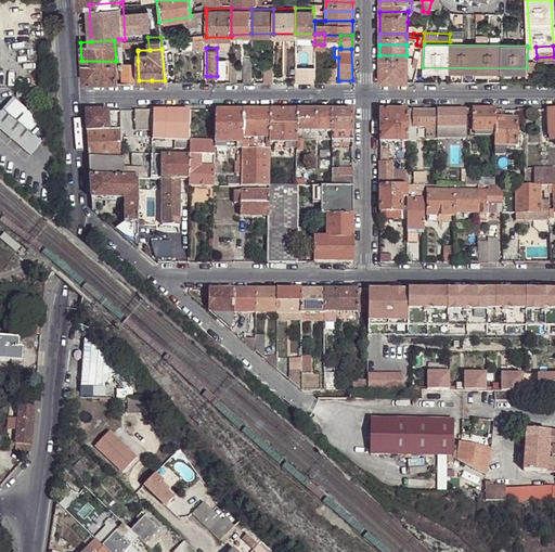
[(407,55),(379,55),(379,80),(407,80),(407,55)]
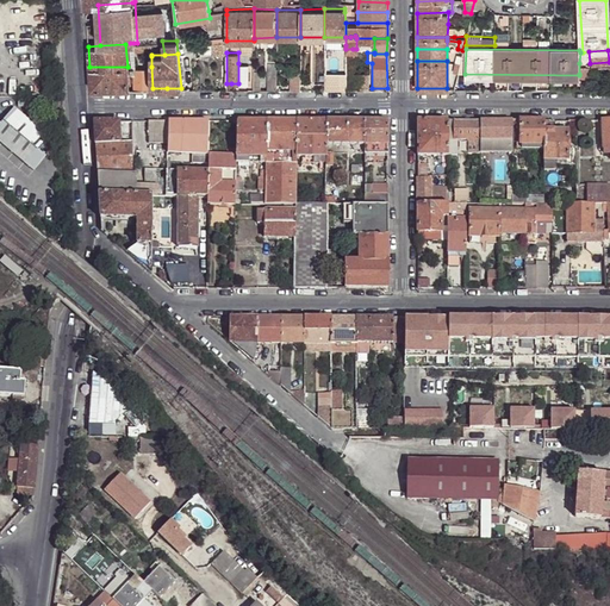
[(248,83),(248,63),(238,63),(238,83),(248,83)]
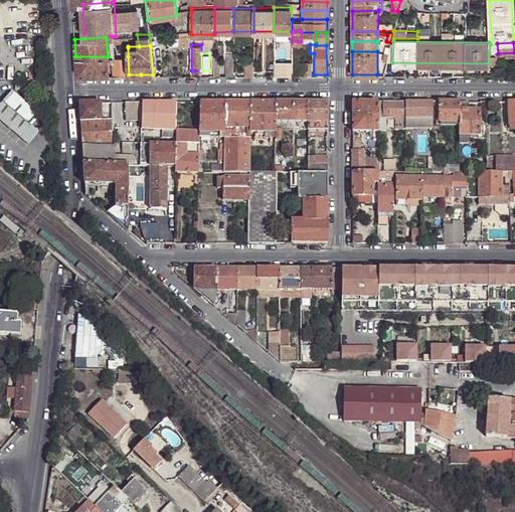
[(498,53),(489,53),(489,62),(498,62),(498,53)]
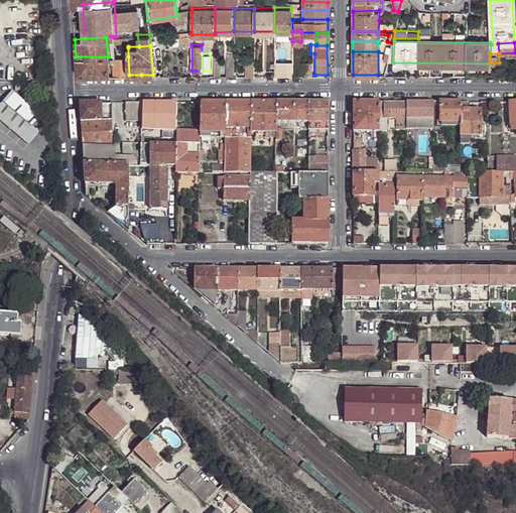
[(108,56),(76,56),(77,75),(109,75),(108,59),(108,56)]
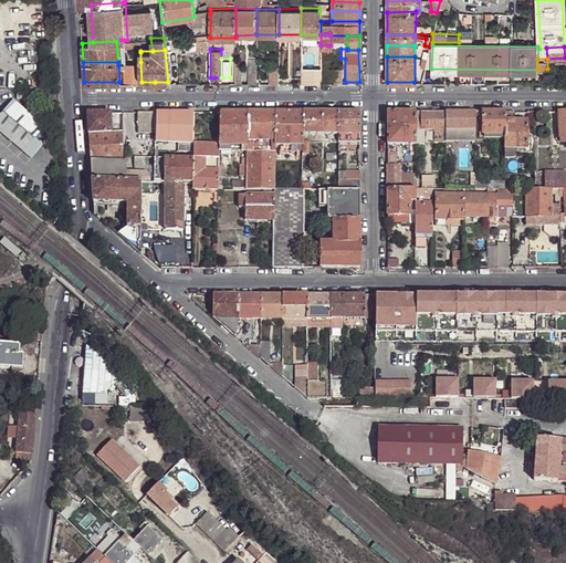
[(138,62),(123,62),(123,65),(125,82),(142,82),(140,62),(138,62)]
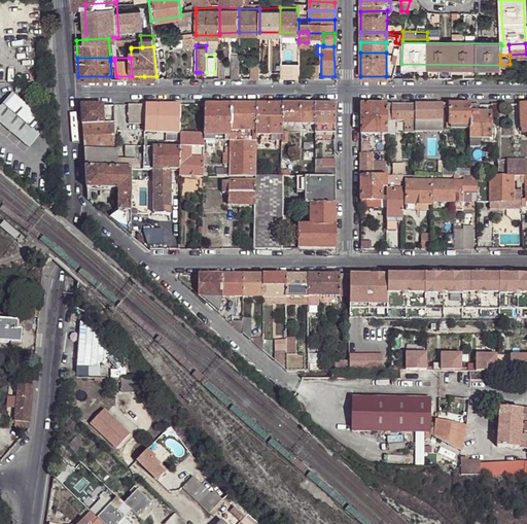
[(280,60),(280,76),(290,76),(290,61),(280,60)]
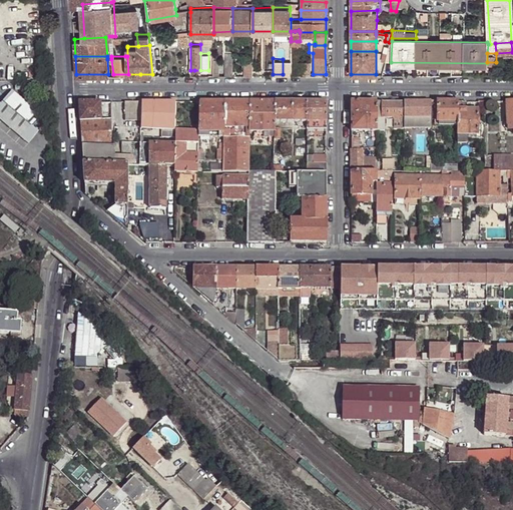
[(291,60),(291,74),(310,73),(310,61),(291,60)]
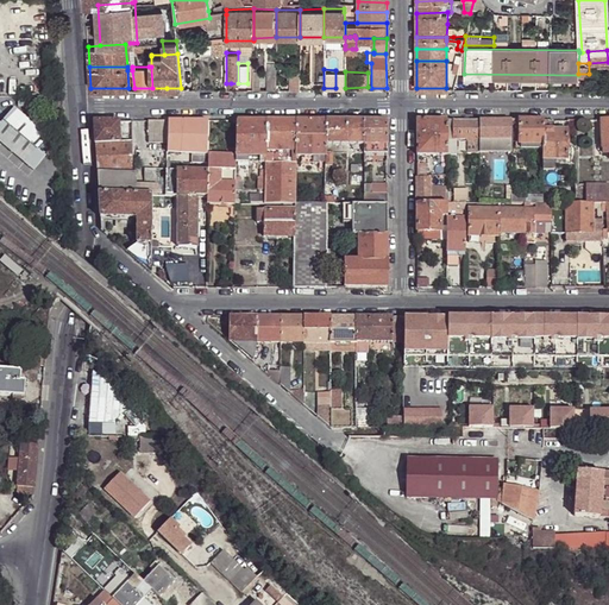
[(13,102),(0,115),(0,139),(31,169),(44,153),(36,146),(46,134),(13,102)]
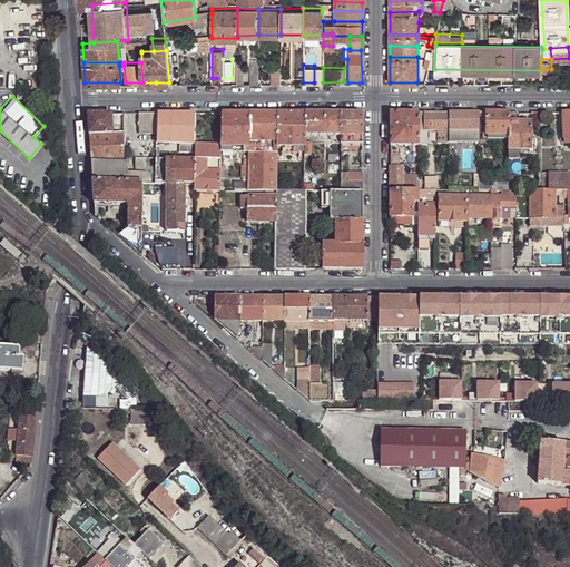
[(123,128),(124,110),(111,110),(87,110),(89,130),(112,129),(123,128)]
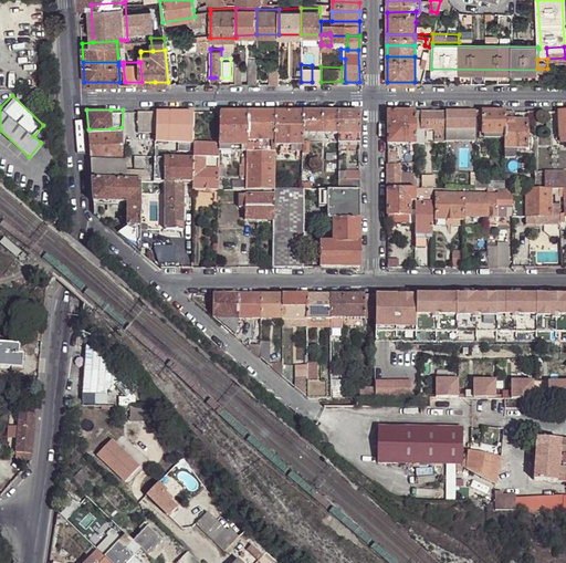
[(155,122),(155,110),(137,110),(137,122),(137,128),(155,128),(155,122)]
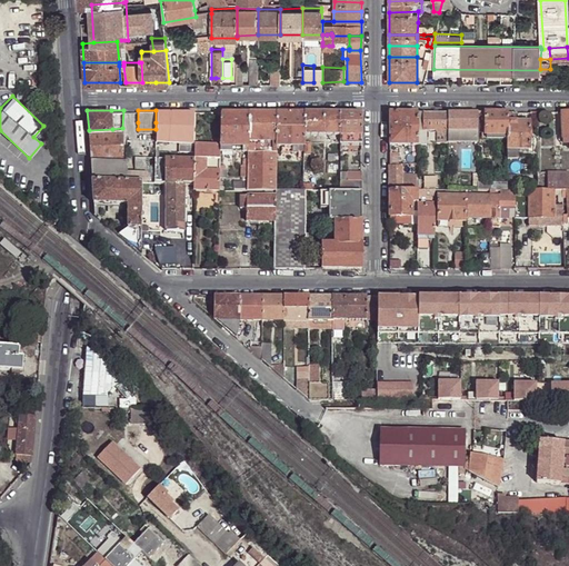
[(248,139),(249,110),(221,110),(220,141),(220,144),(222,144),(232,144),(248,144),(248,139)]
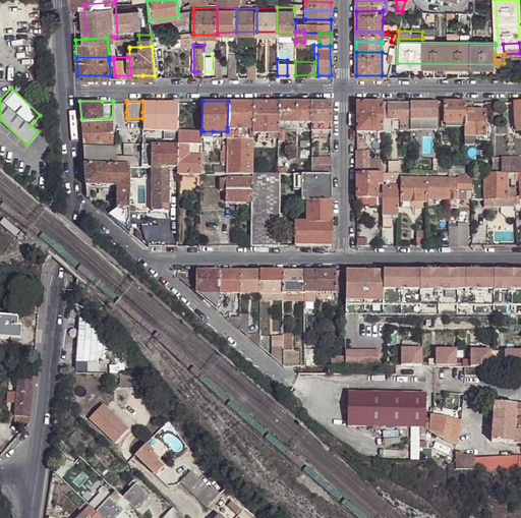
[(227,127),(252,128),(253,101),(228,101),(227,127)]
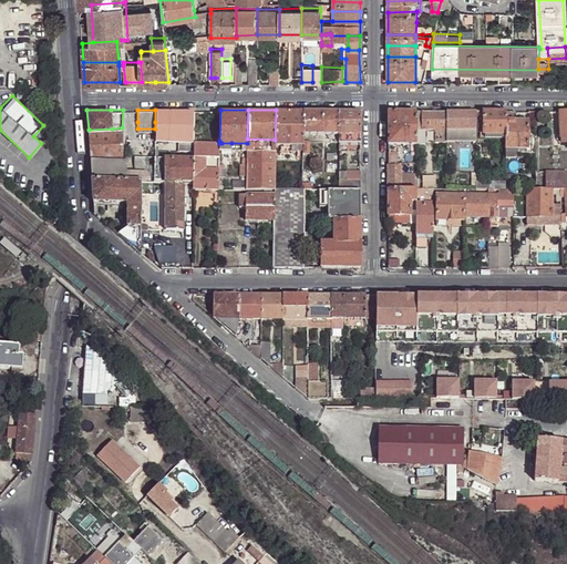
[(275,140),(275,142),(280,143),(302,143),(302,139),(302,131),(303,110),(276,110),(275,140)]
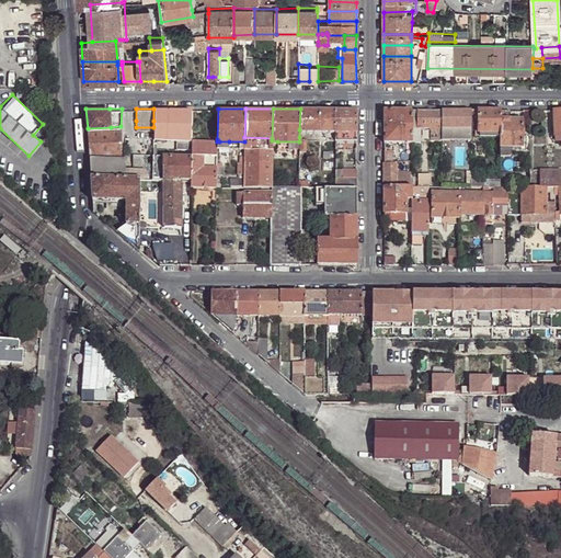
[(299,129),(334,131),(334,109),(300,109),(299,129)]
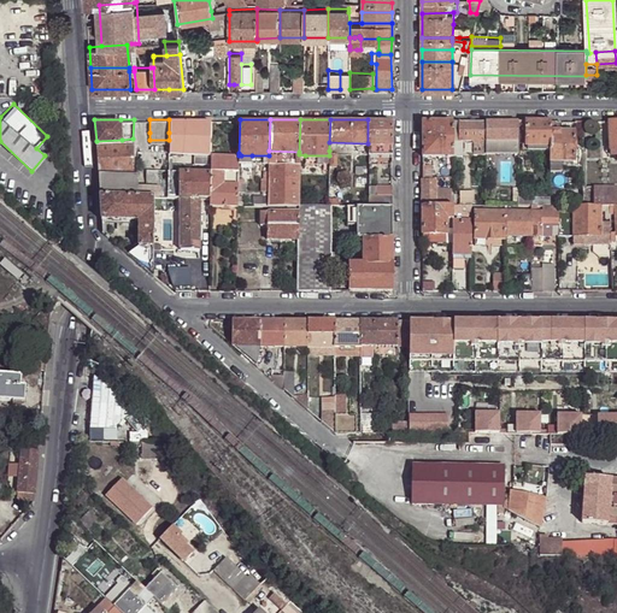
[(368,119),(368,143),(391,143),(391,119),(368,119)]
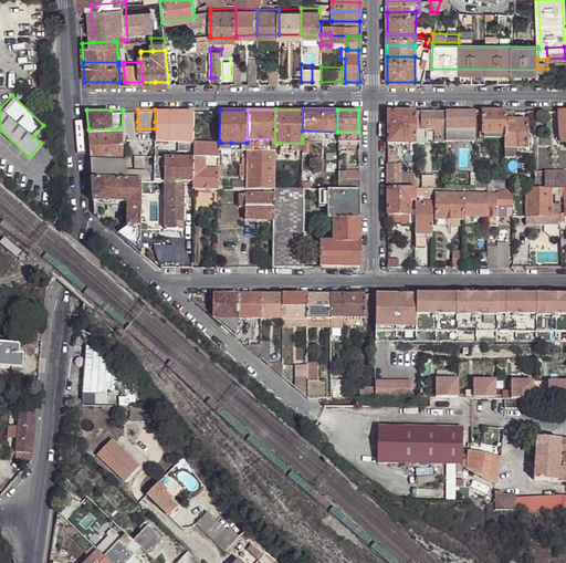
[(415,142),(413,134),(413,127),(415,110),(386,110),(387,142),(415,142)]
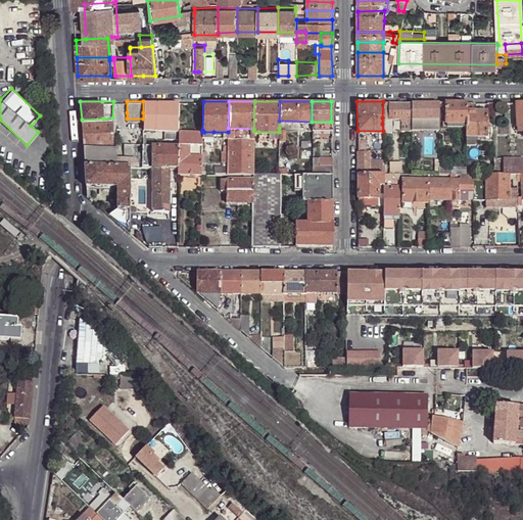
[(410,117),(410,101),(383,101),(382,117),(410,117)]
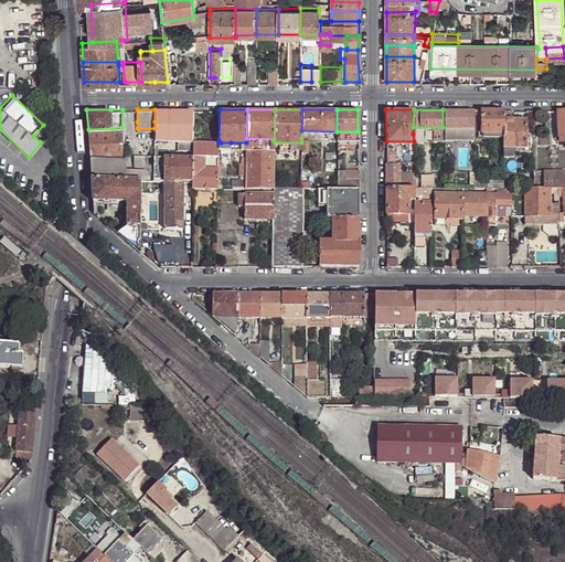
[(454,127),(464,127),(464,109),(456,109),(443,109),(443,127),(454,127)]
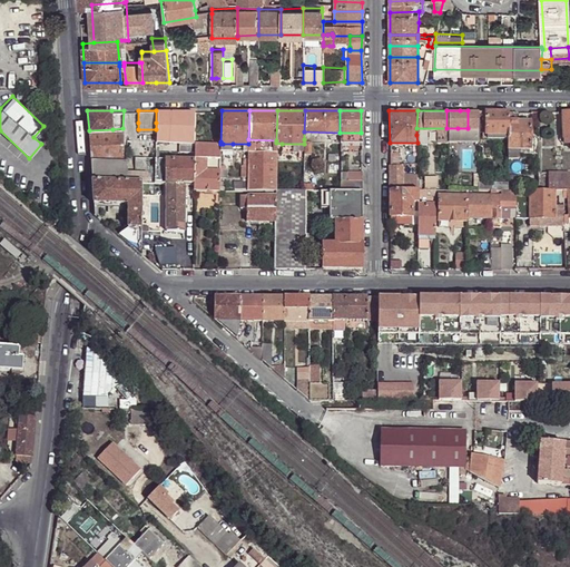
[(478,128),(478,110),(468,110),(468,128),(473,128),(478,128)]
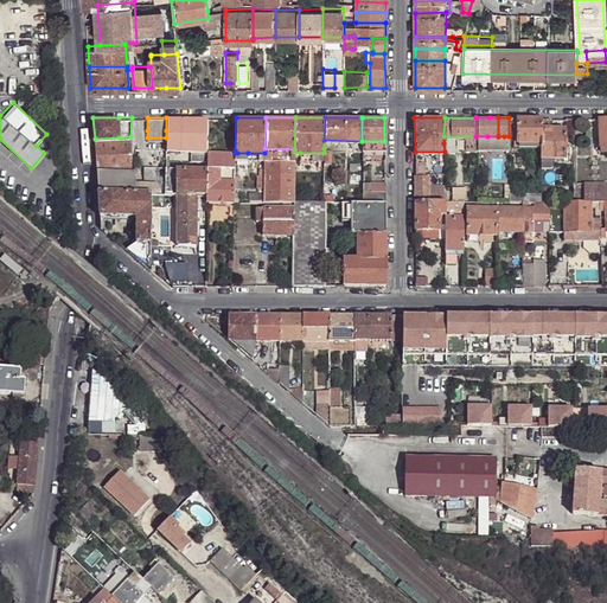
[(541,127),(541,117),(517,117),(517,141),(541,141),(541,127)]
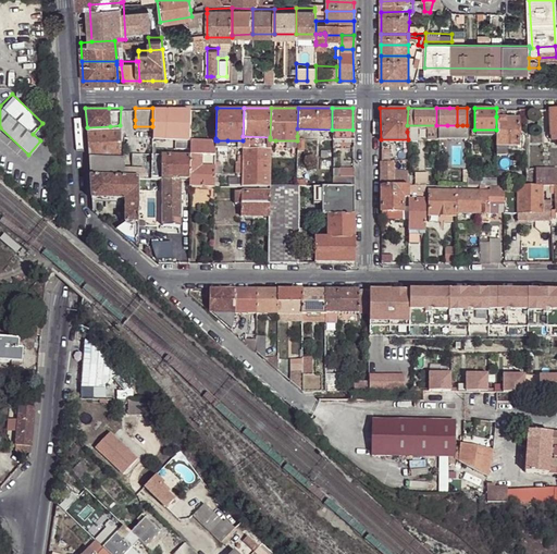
[(505,117),(504,115),(498,115),(498,117),(496,117),(496,130),(496,135),(496,143),(506,143),(518,143),(518,117),(505,117)]
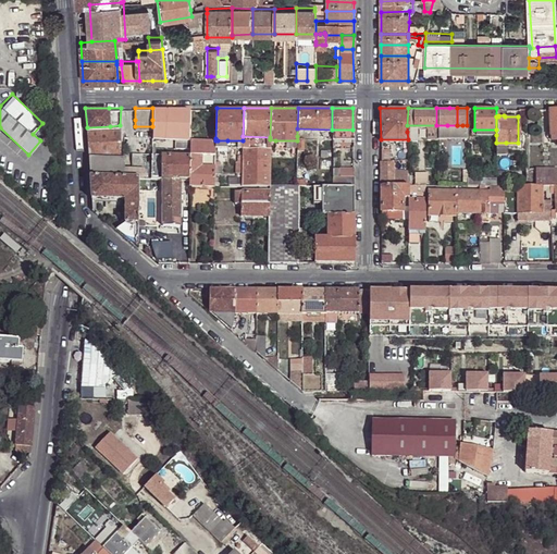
[(87,127),(88,155),(120,156),(120,155),(120,125),(110,126),(87,127)]
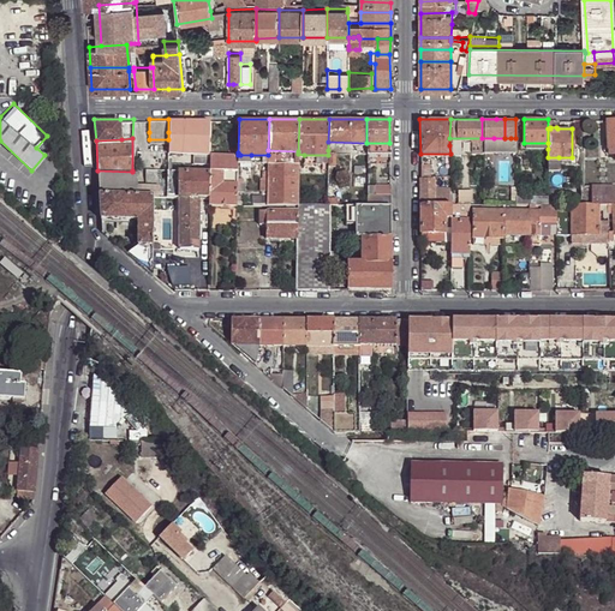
[(267,202),(267,203),(297,203),(297,202),(298,154),(298,151),(268,150),(268,155),(268,161),(268,166),(268,178),(267,190),(267,195),(267,202)]
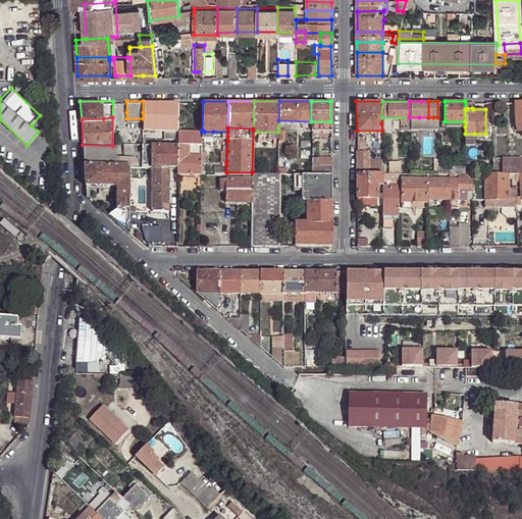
[(190,172),(201,172),(201,169),(201,161),(202,152),(201,150),(202,145),(202,132),(202,130),(178,130),(178,137),(177,144),(177,162),(190,162),(190,172)]
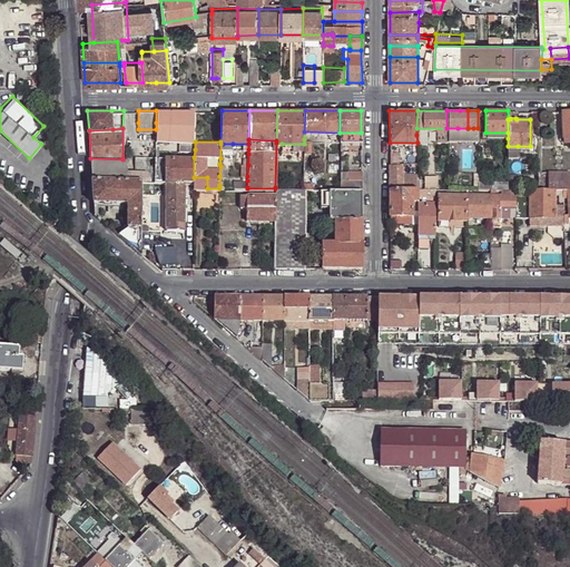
[(508,146),(508,156),(518,156),(518,146),(508,146)]
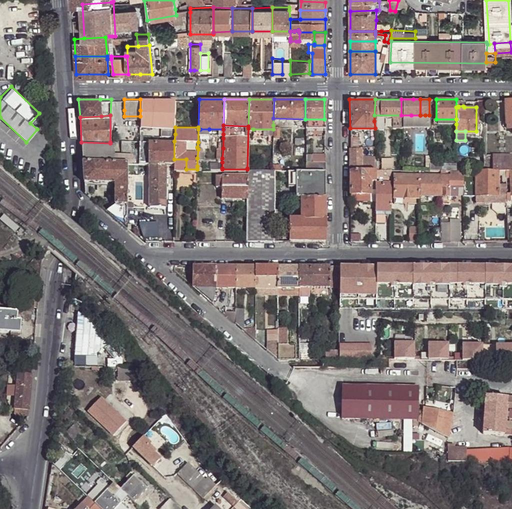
[(149,142),(139,141),(138,154),(138,163),(149,163),(149,142)]
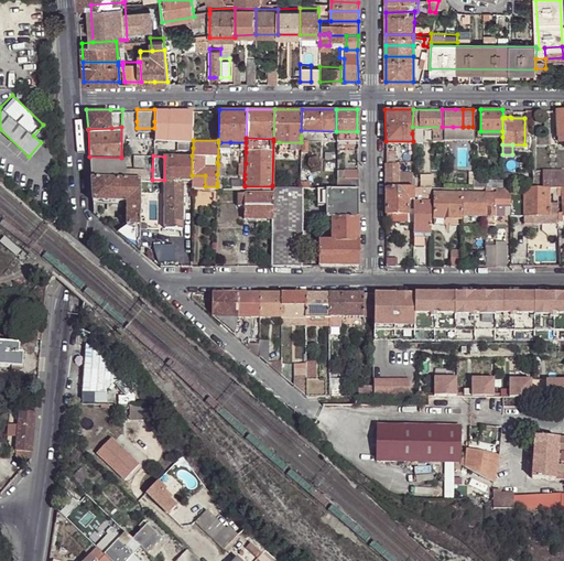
[(192,179),(192,175),(192,155),(176,155),(165,155),(164,157),(164,180),(181,180),(181,179),(192,179)]
